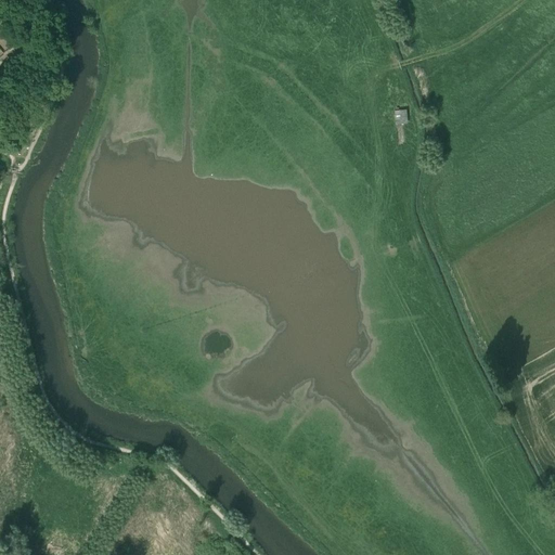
[(20,40),(22,39),(5,18),(9,16),(7,13),(3,15),(0,11),(0,9),(3,7),(0,3),(0,14),(4,20),(3,21),(5,24),(3,25),(5,28),(8,26),(11,30),(10,33),(11,34),(13,33),(16,37),(15,39),(16,40),(17,39),(20,40)]
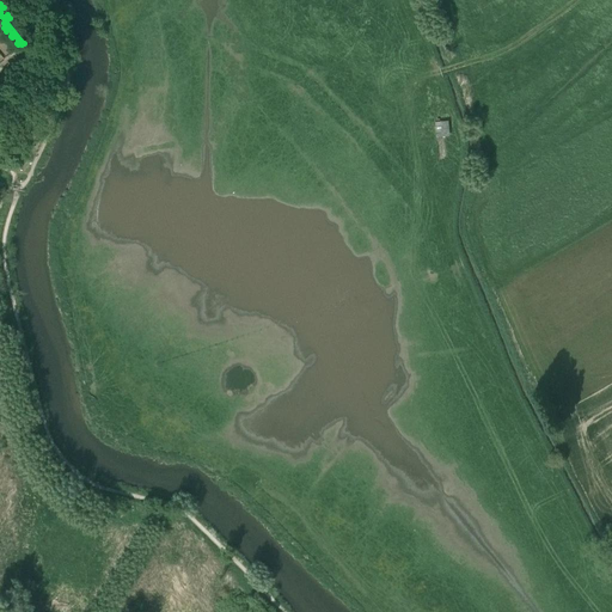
[(25,50),(28,48),(24,43),(22,44),(4,59),(2,57),(2,59),(4,61),(0,63),(0,66),(0,67),(2,66),(4,67),(8,63),(7,61),(12,57),(14,61),(18,59),(16,55),(22,49),(24,51),(25,50)]
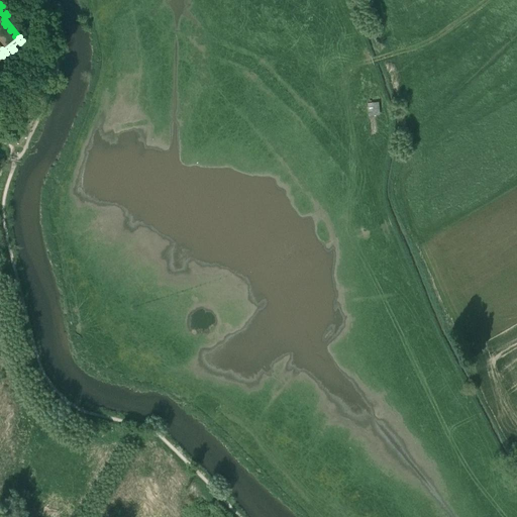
[(24,60),(27,64),(37,56),(35,53),(33,54),(23,40),(21,42),(24,46),(23,47),(24,49),(26,47),(29,53),(27,55),(28,57),(24,60)]
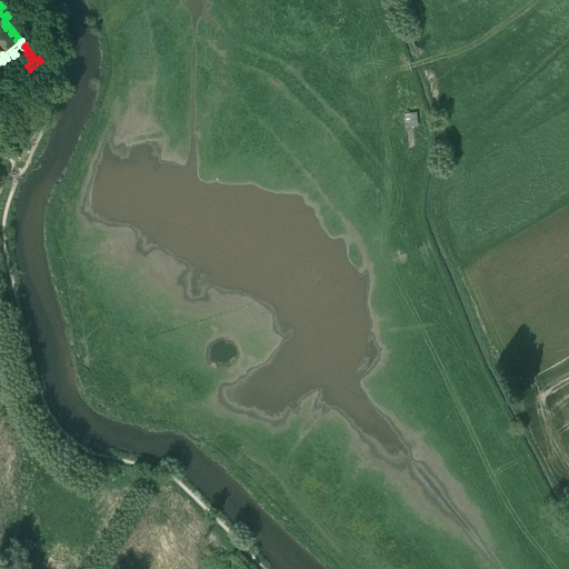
[(416,112),(403,112),(405,127),(417,127),(416,112)]
